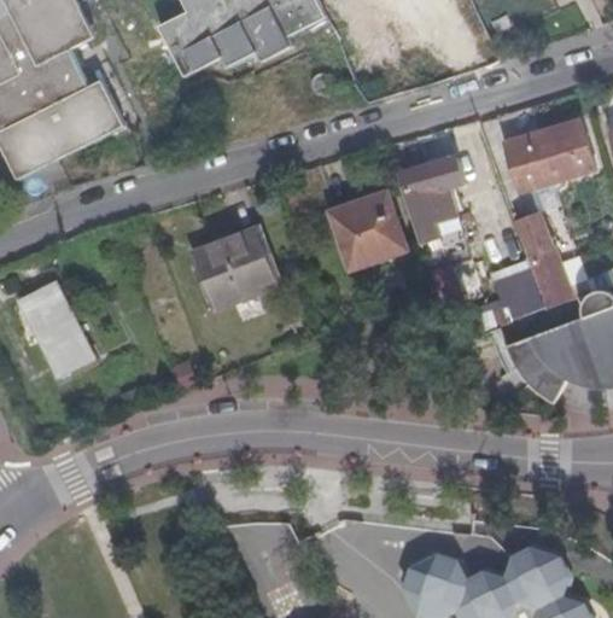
[(0,147),(16,179),(123,124),(99,79),(87,83),(70,47),(93,35),(76,0),(0,0),(0,147)]
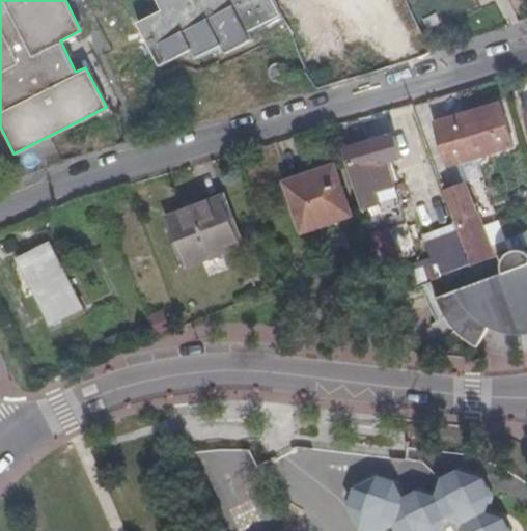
[(248,28),(278,14),(272,0),(154,0),(158,7),(133,19),(156,70),(221,39),(225,50),(252,37),(248,28)]
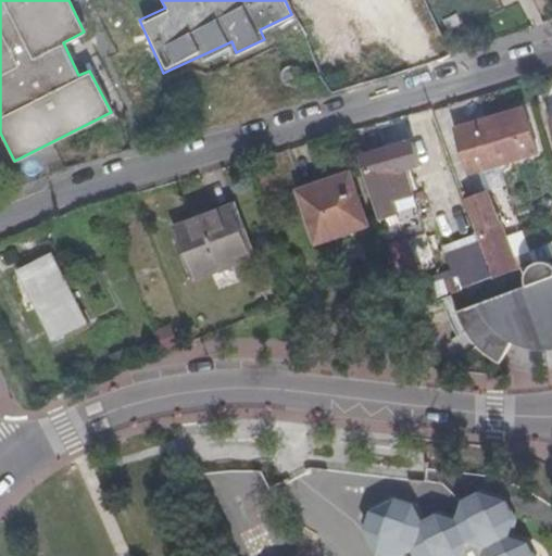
[(454,131),(461,154),(478,150),(483,166),(535,152),(522,111),(454,131)]
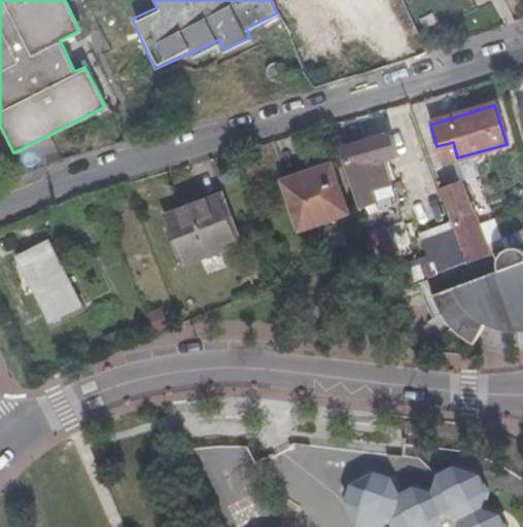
[(394,136),(346,149),(362,206),(378,202),(383,219),(404,213),(389,161),(401,157),(394,136)]
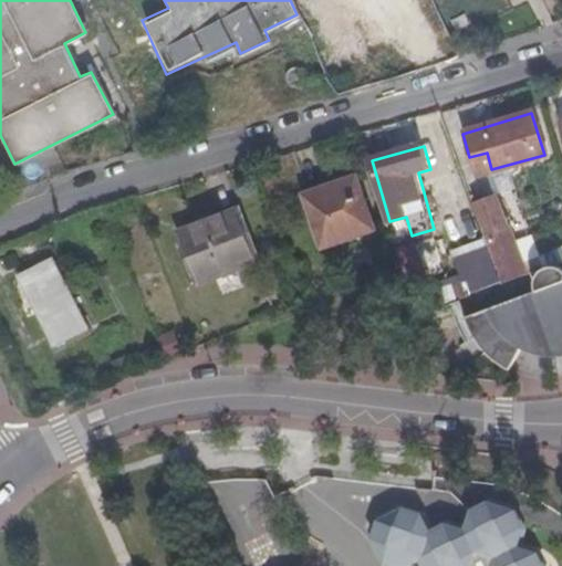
[(491,169),(487,153),(469,157),(475,174),(491,169)]
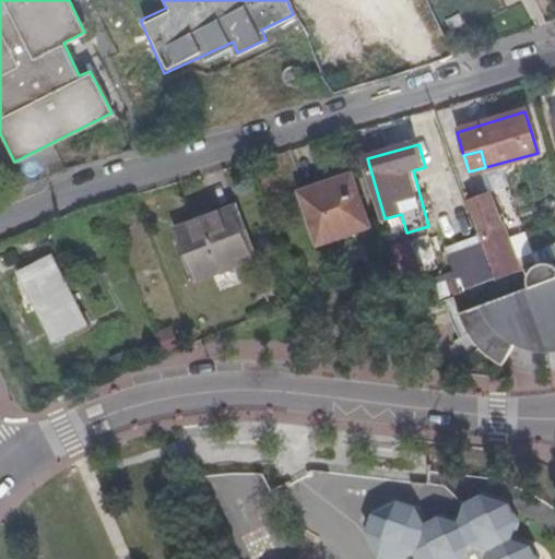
[(353,176),(299,192),(317,246),(369,228),(353,176)]
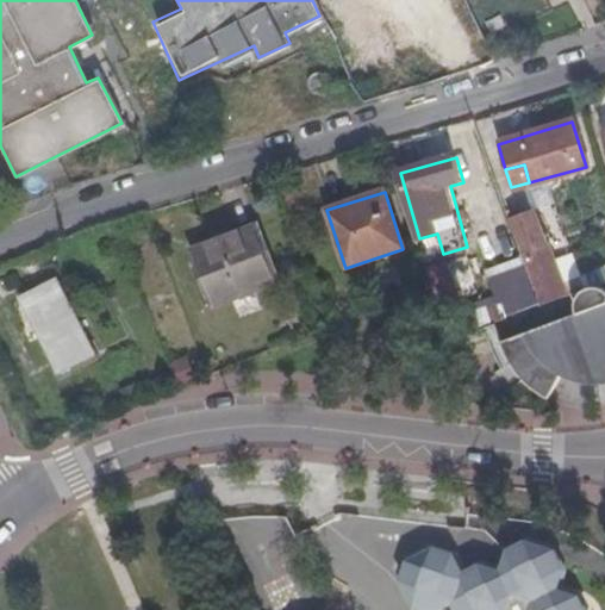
[(546,307),(566,299),(537,212),(517,219),(546,307)]
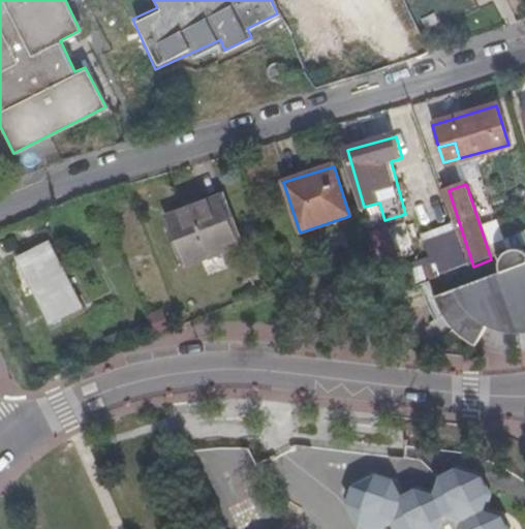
[(218,198),(164,216),(179,262),(234,244),(218,198)]
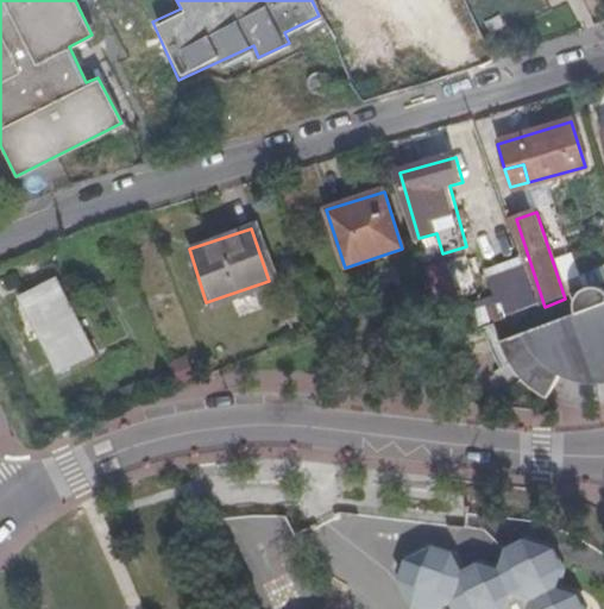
[(603,376),(603,264),(570,275),(580,312),(505,333),(524,400),(603,376)]
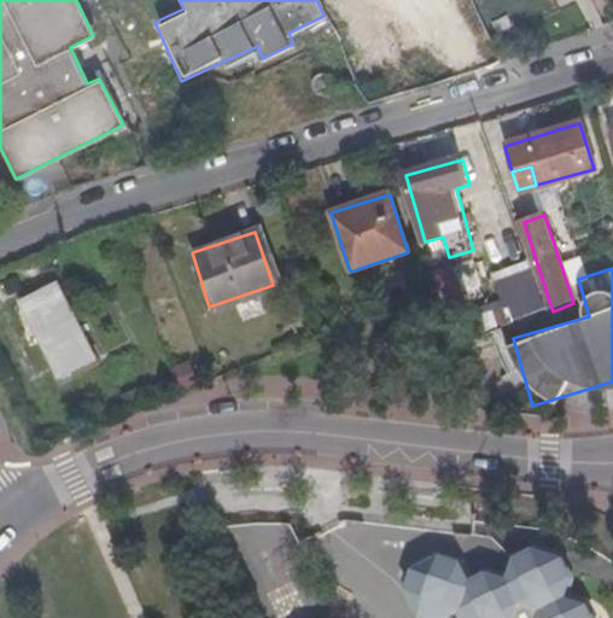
[(508,326),(544,314),(533,279),(497,291),(508,326)]
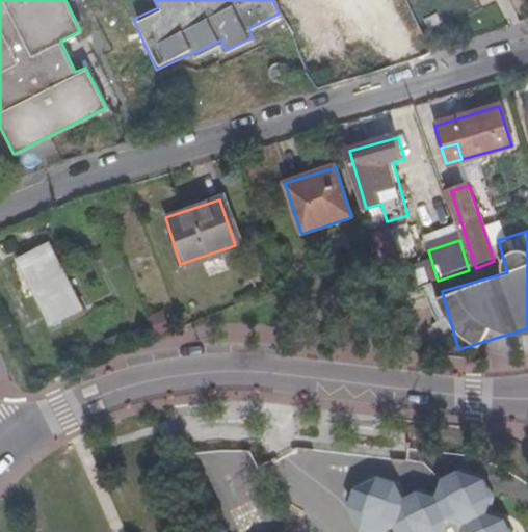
[(49,250),(18,264),(48,329),(79,315),(49,250)]
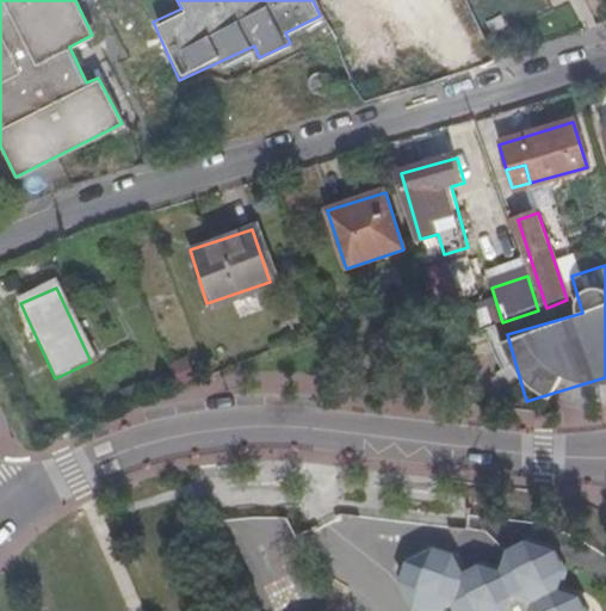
[(286,578),(267,513),(217,528),(236,592),(286,578)]
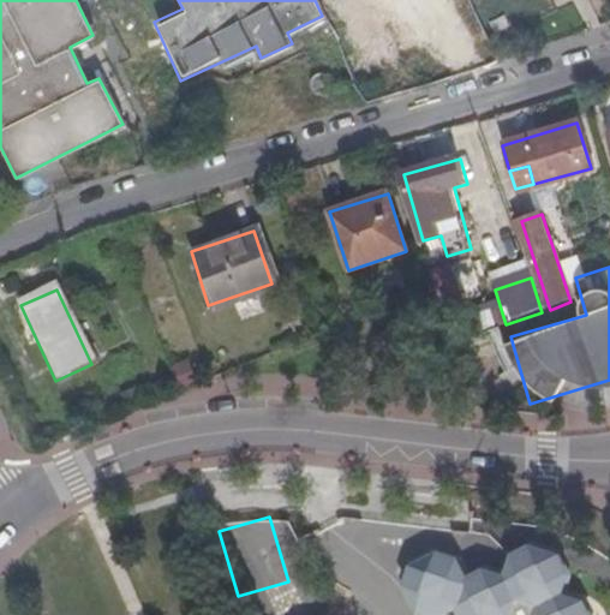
[(582,614),(579,605),(560,599),(566,580),(557,561),(536,553),(515,562),(508,583),(488,577),(470,585),(462,605),(464,614),(582,614)]
